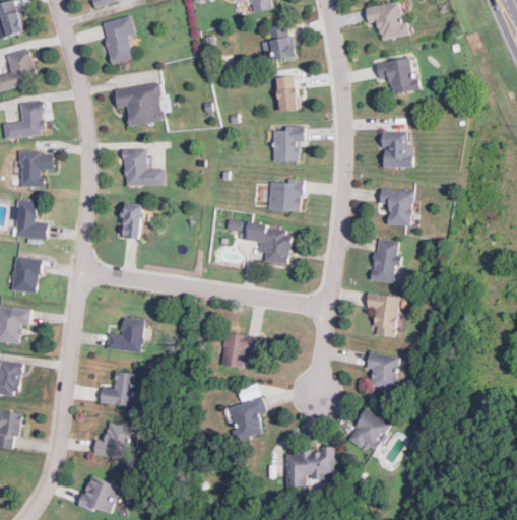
[(0,38),(22,30),(12,0),(4,0),(0,1),(0,15),(1,18),(0,18),(0,38)]
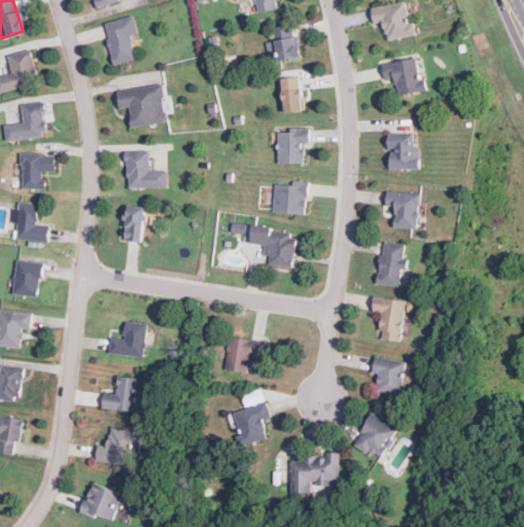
[(278,7),(276,0),(252,0),(255,11),(278,7)]
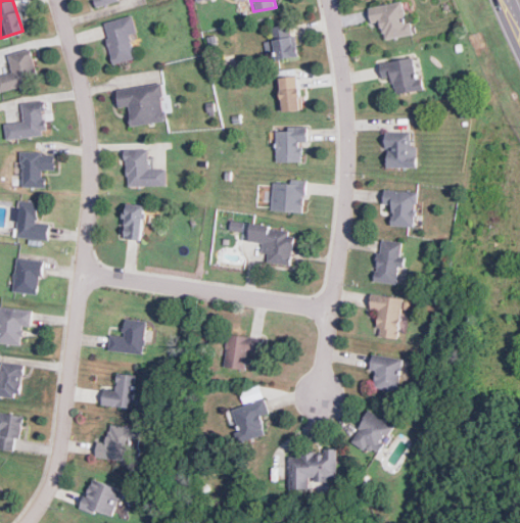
[(382,40),(408,34),(402,0),(366,7),(369,24),(378,21),(382,40)]
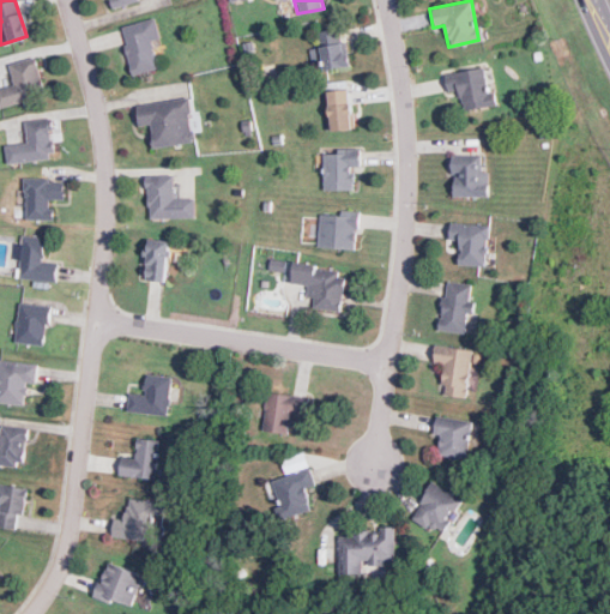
[(119,25),(130,74),(155,68),(149,40),(157,38),(152,18),(119,25)]
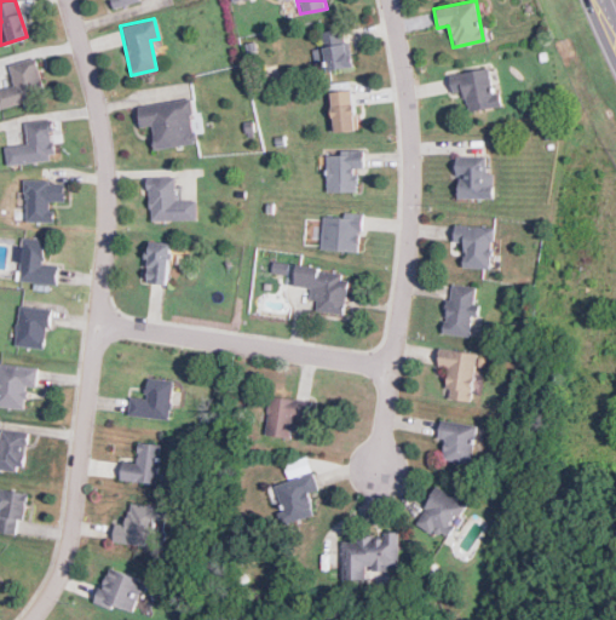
[(350,67),(341,28),(320,32),(323,46),(310,49),(312,67),(323,64),(324,70),(350,67)]
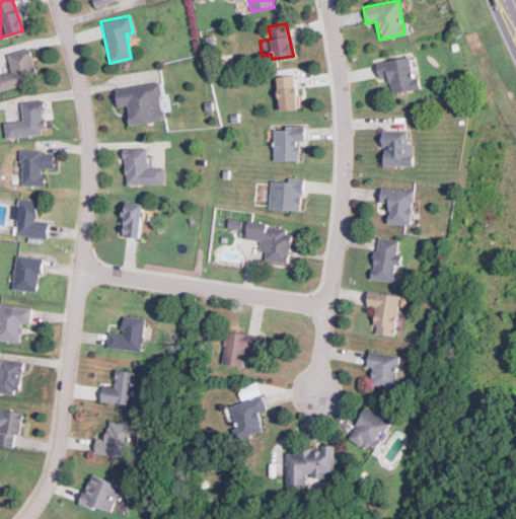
[(9,72),(0,73),(0,88),(35,82),(29,49),(5,53),(9,72)]
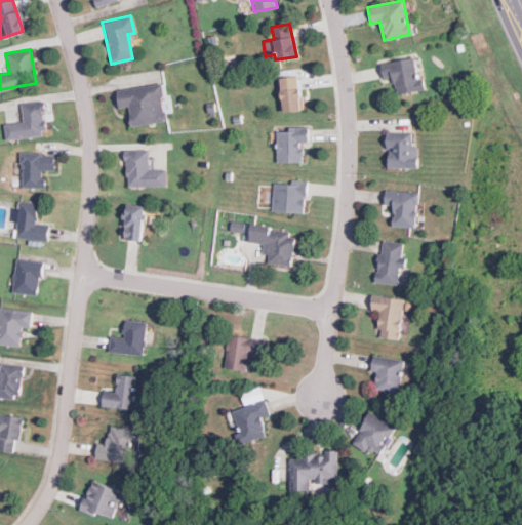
[(423,90),(422,78),(414,79),(412,57),(378,62),(380,79),(392,78),(394,94),(423,90)]
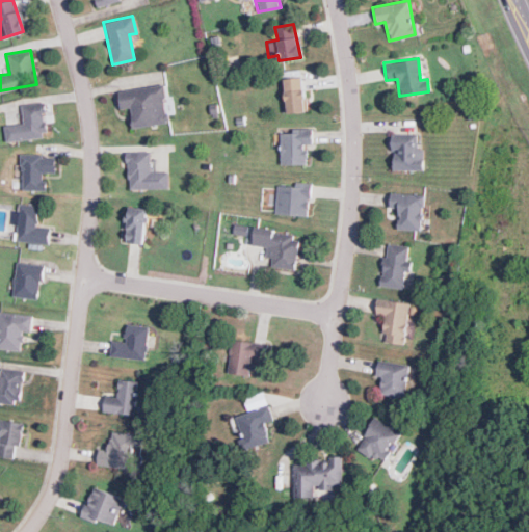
[(301,77),(282,78),(283,100),(279,101),(279,113),(303,112),(301,77)]
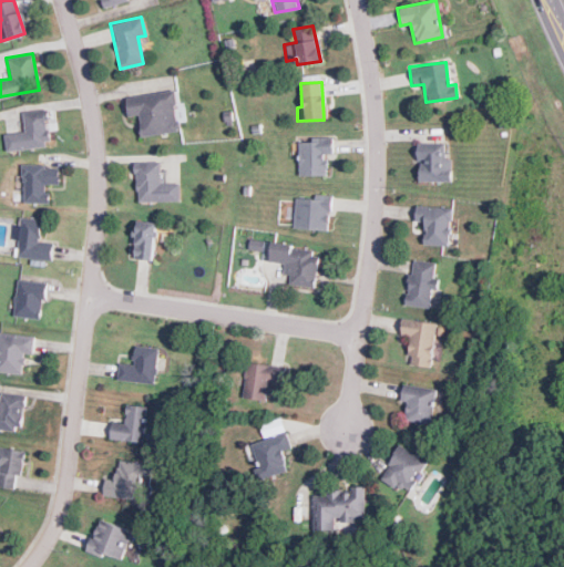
[(140,136),(177,131),(172,91),(124,96),(126,116),(136,114),(140,136)]
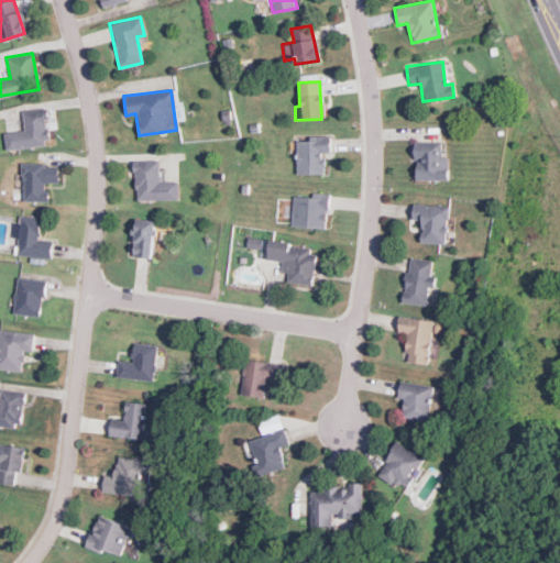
[(3,148),(48,144),(44,109),(20,111),(22,131),(2,132),(3,148)]
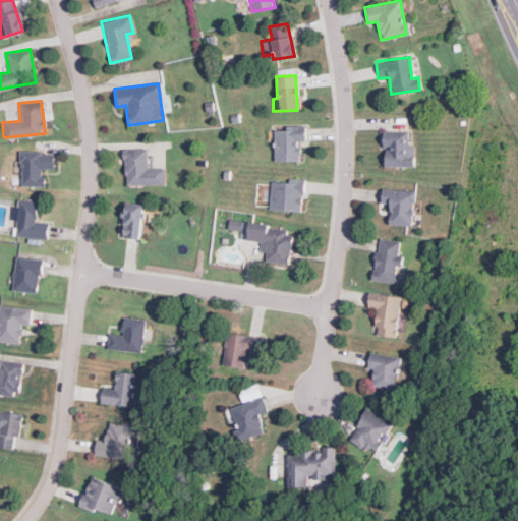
[(298,161),(298,141),(304,141),(303,124),(285,125),(285,130),(272,130),(273,161),(298,161)]
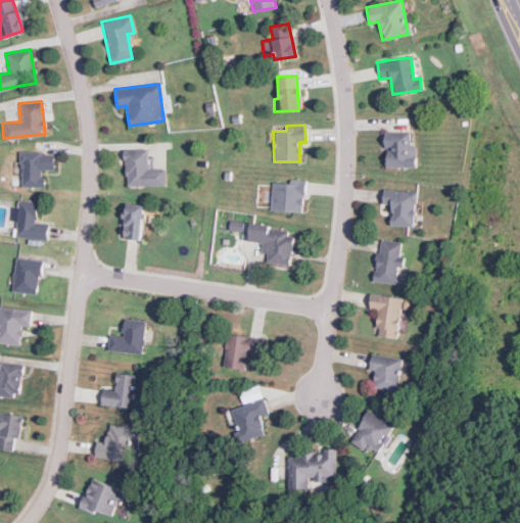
[(407,132),(384,132),(383,167),(414,168),(414,146),(407,146),(407,132)]
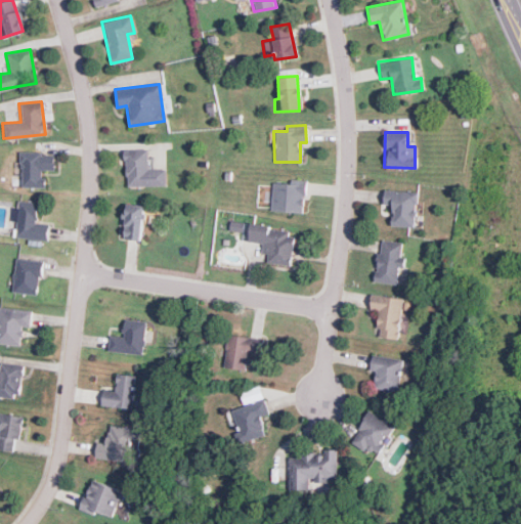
[(145,149),(123,149),(124,186),(164,185),(164,169),(146,169),(145,149)]
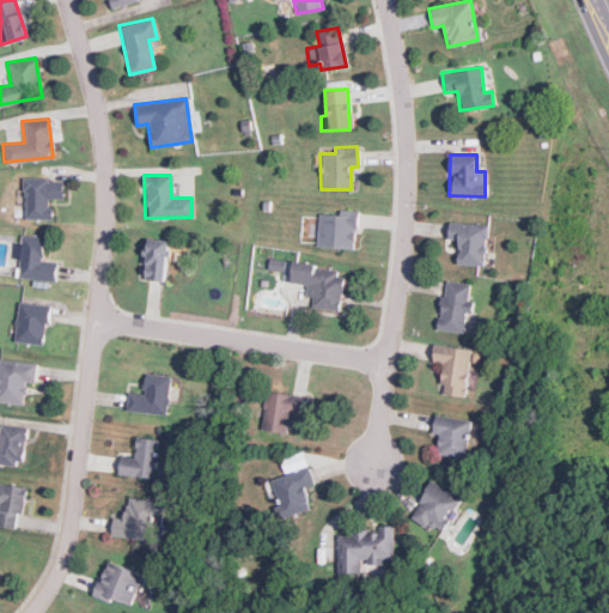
[(61,178),(23,178),(22,219),(49,219),(49,199),(61,199),(61,178)]
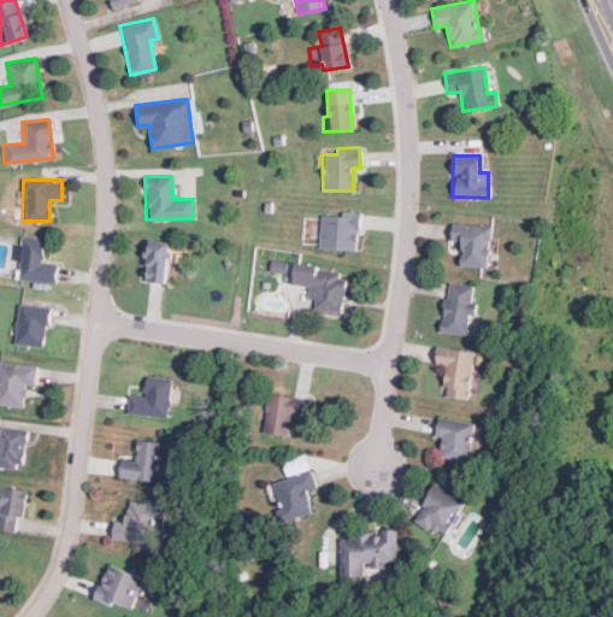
[(317,248),(355,250),(358,215),(318,212),(317,248)]
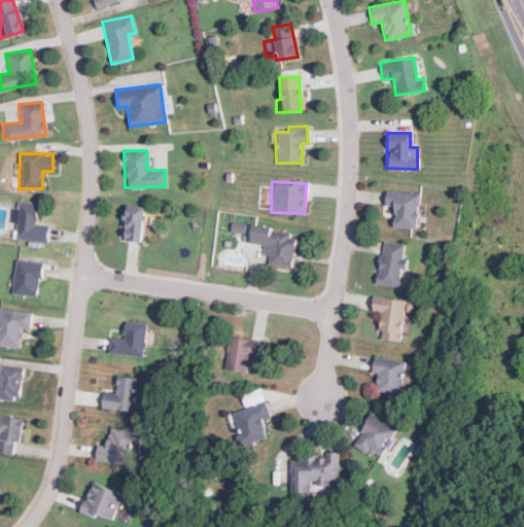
[(417,192),(384,191),(384,205),(392,206),(391,227),(415,229),(417,192)]
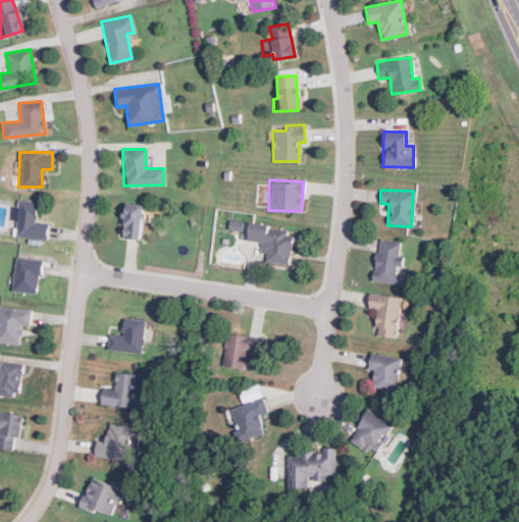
[(14,236),(46,240),(48,223),(35,222),(37,202),(13,199),(11,220),(15,221),(14,236)]
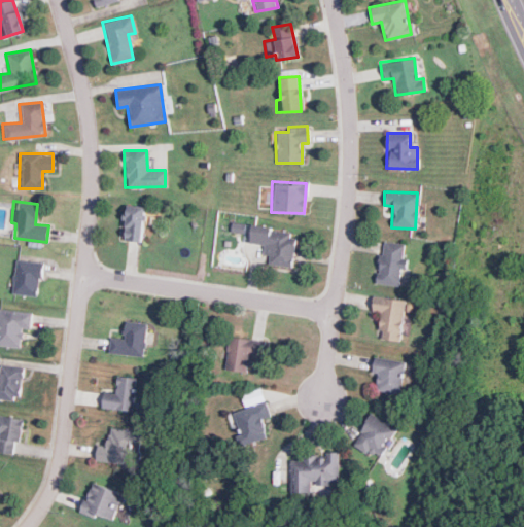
[(141,241),(142,206),(124,205),(121,241),(141,241)]
